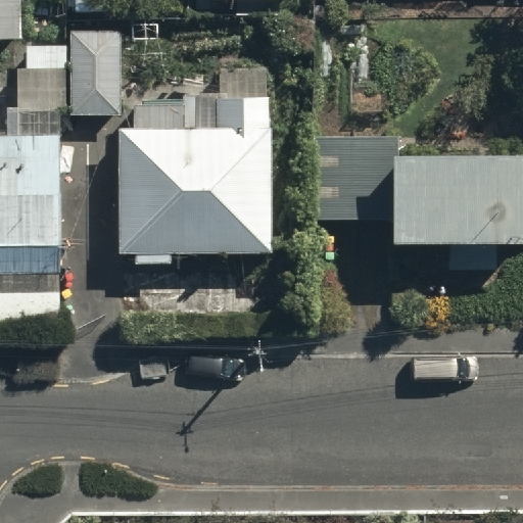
[(20,0),(0,0),(0,47),(20,48),(20,0)]
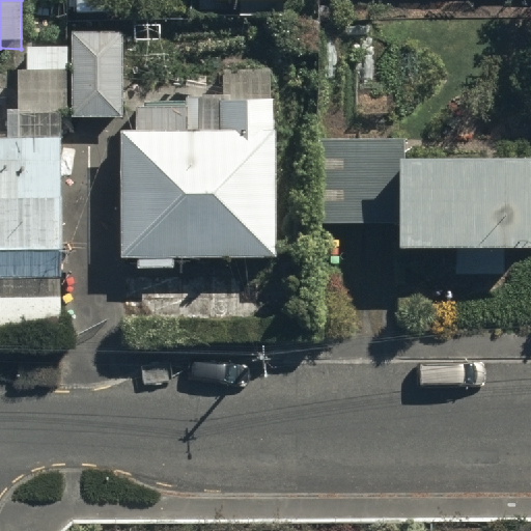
[(121,30),(71,30),(71,111),(121,111),(121,30)]
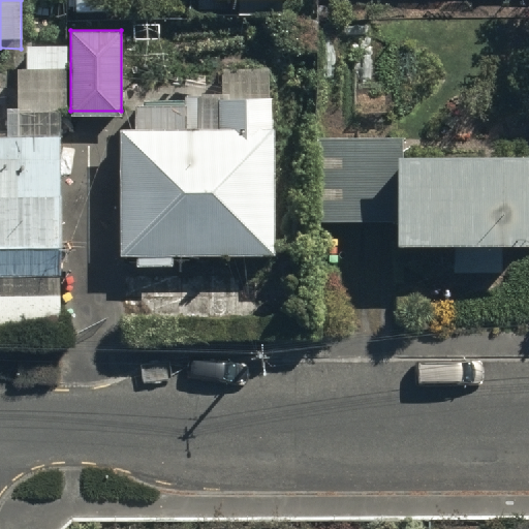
[(277,99),(222,99),(223,129),(121,129),(121,256),(278,255),(277,99)]
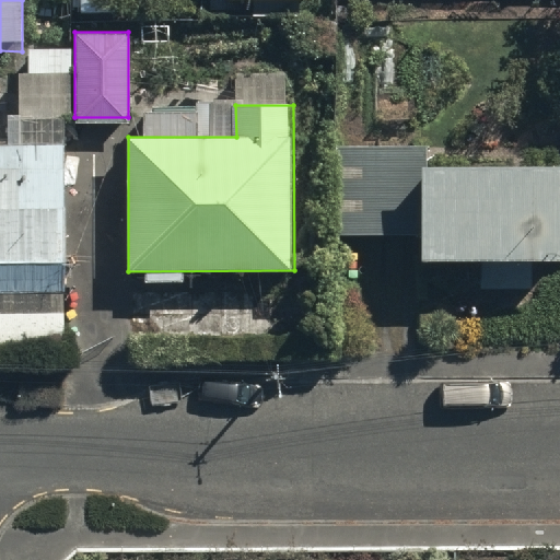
[(0,288),(19,288),(66,288),(66,119),(18,119),(19,143),(0,143),(0,288)]
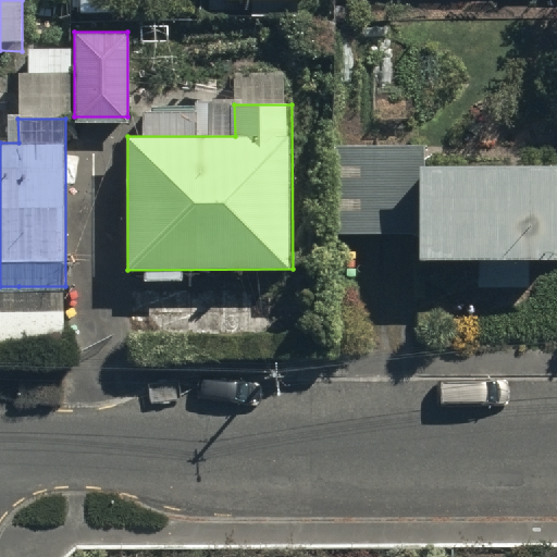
[(422,144),(341,144),(339,233),(416,233),(416,257),(474,257),(474,291),(532,291),(532,258),(556,257),(556,163),(422,163),(422,144)]
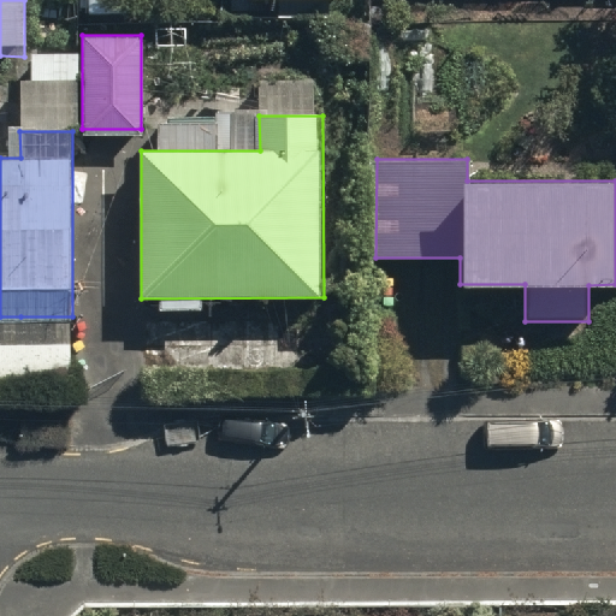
All buildings are outlined.
